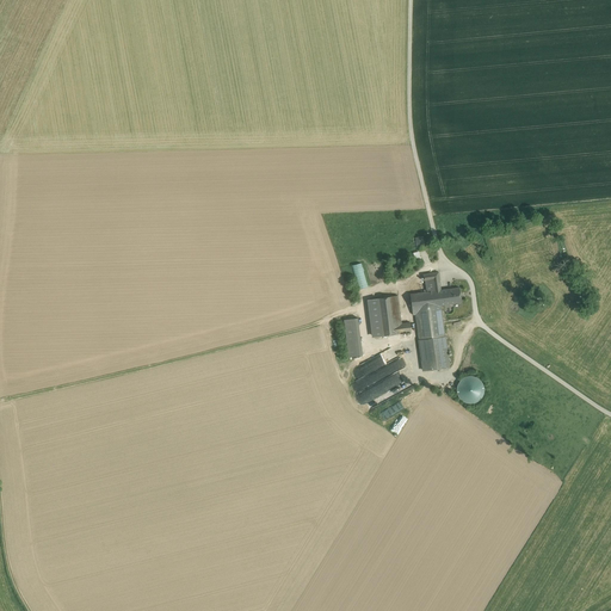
[(359,289),(368,287),(362,263),(353,265),(359,289)]
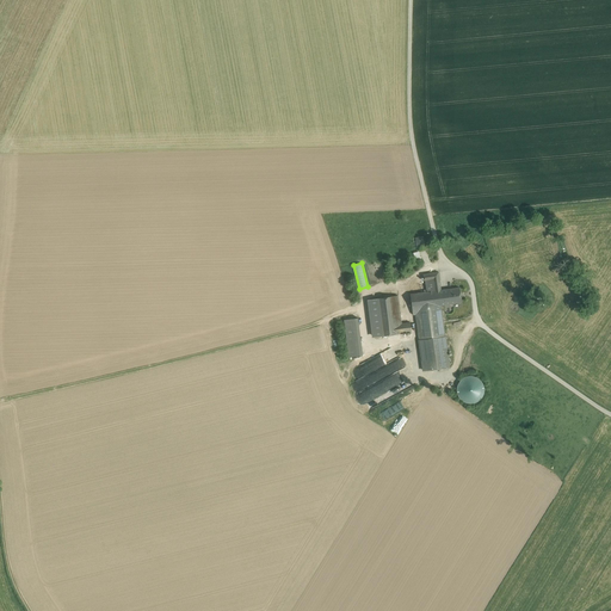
[(438,272),(423,275),(424,281),(425,281),(426,292),(438,290),(440,290),(438,272)]
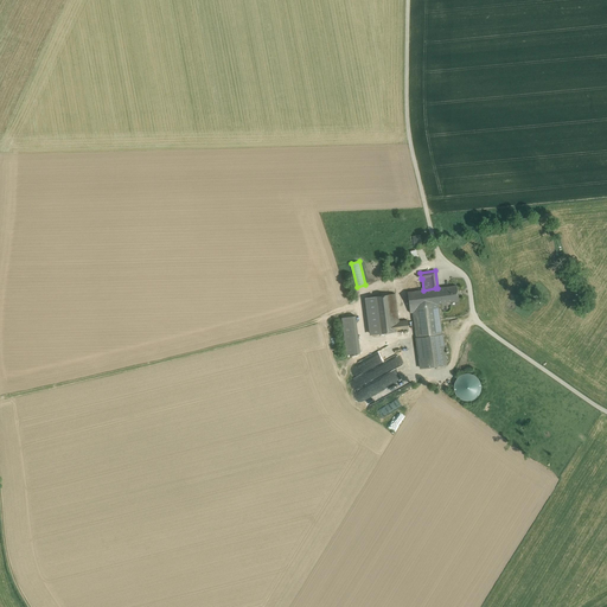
[(438,288),(435,288),(438,304),(458,300),(457,286),(438,288)]
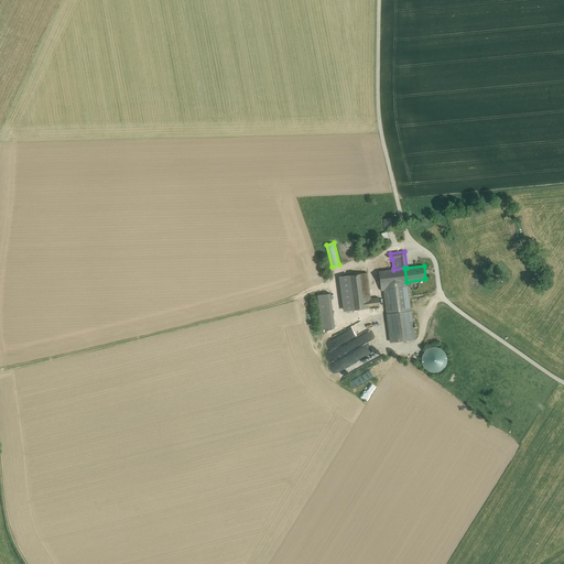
[(393,270),(378,271),(381,291),(383,290),(387,314),(411,311),(407,282),(404,268),(393,270)]
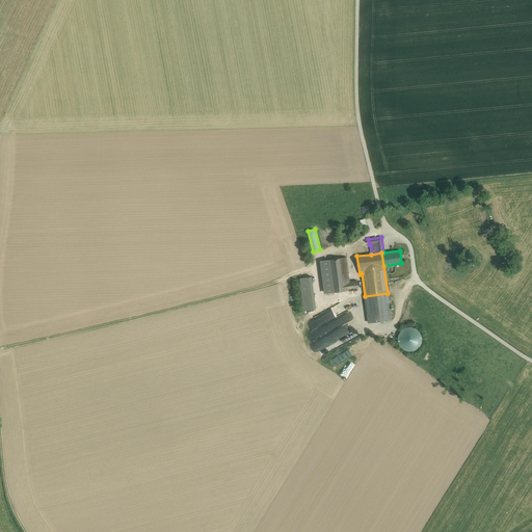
[(341,259),(328,260),(334,292),(345,291),(344,283),(342,267),(341,259)]
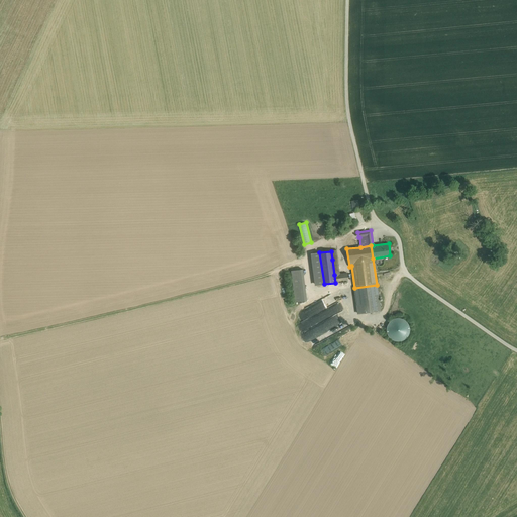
[(317,285),(324,284),(319,252),(310,253),(312,265),(314,265),(317,285)]
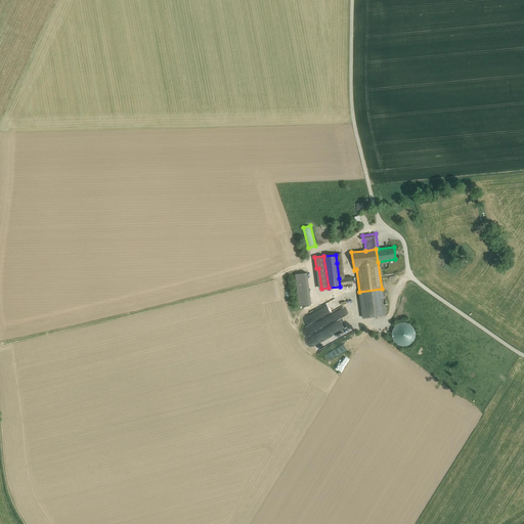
[(307,272),(295,274),(299,306),(311,304),(307,272)]
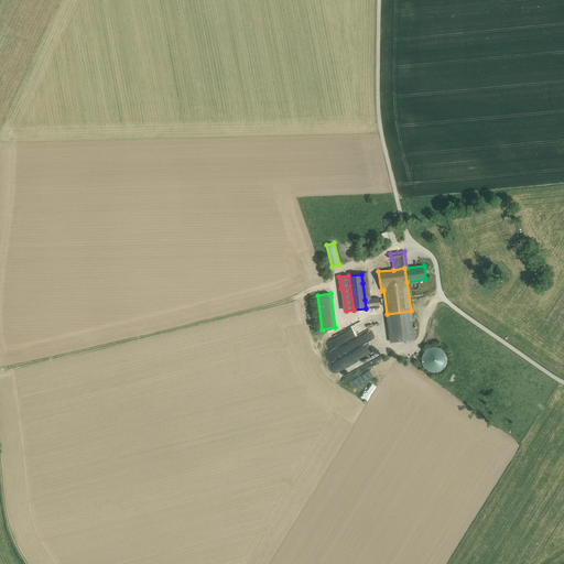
[(387,314),(391,342),(414,339),(411,311),(387,314)]
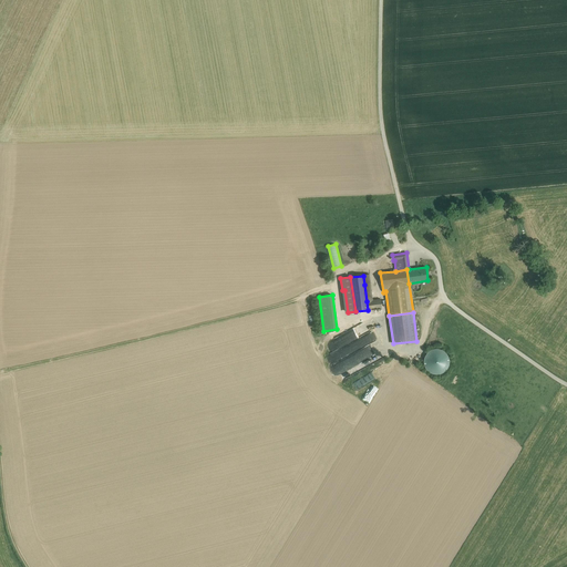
[(332,362),(379,340),(374,331),(328,353),(332,362)]
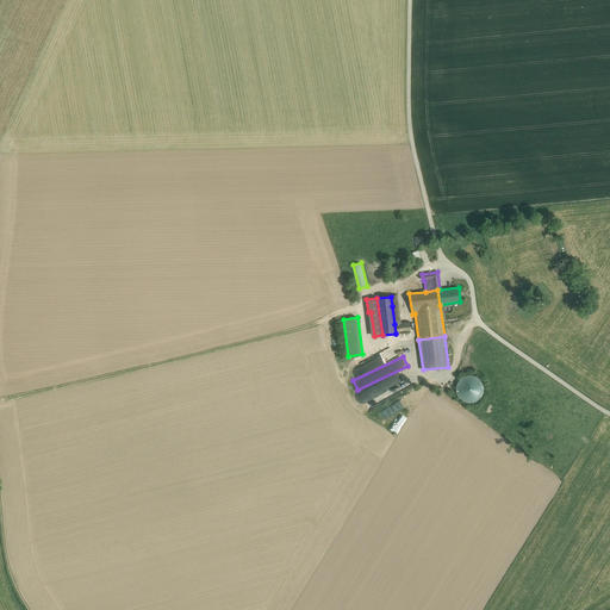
[(470,375),(465,377),(460,379),(458,384),(455,388),(456,393),(459,398),(464,402),(468,403),(474,402),(479,399),(481,394),(483,390),(483,385),(479,380),(475,377),(470,375)]
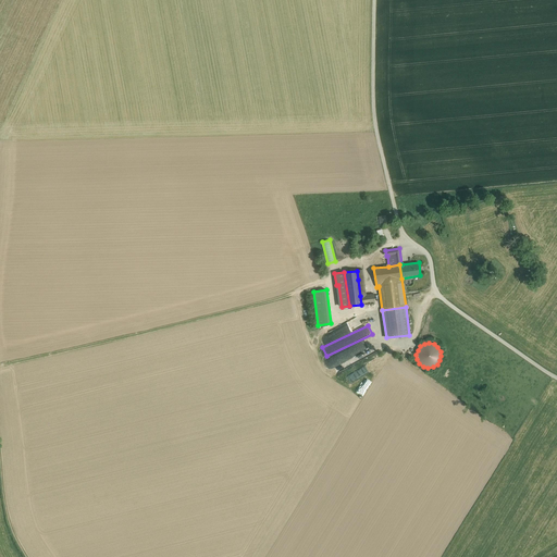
[(333,366),(337,373),(371,354),(368,347),(333,366)]
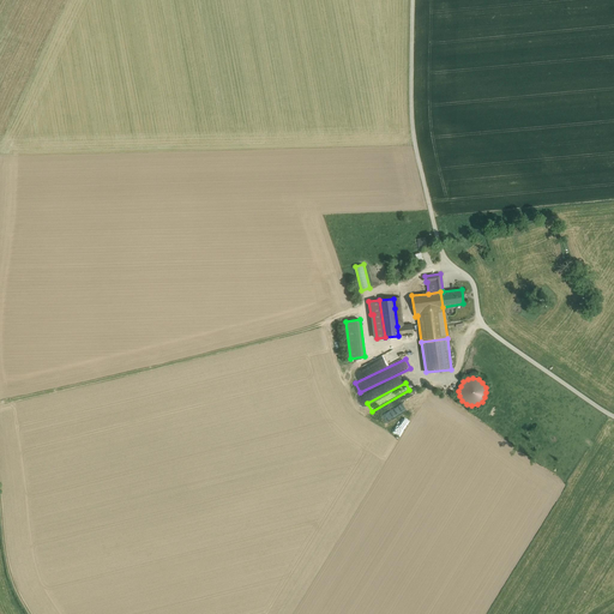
All buildings are outlined.
